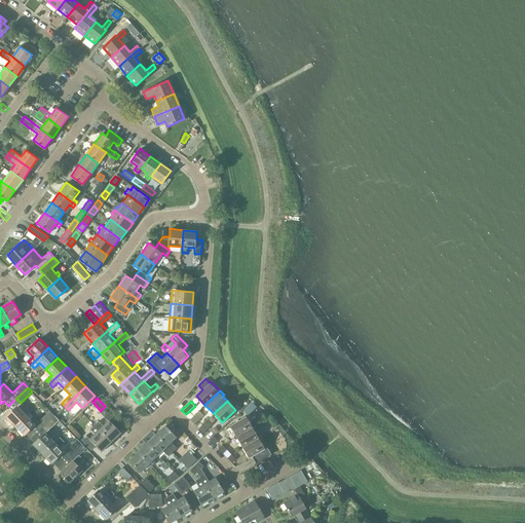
[(253,401),(249,404),(254,409),(257,406),(253,401)]
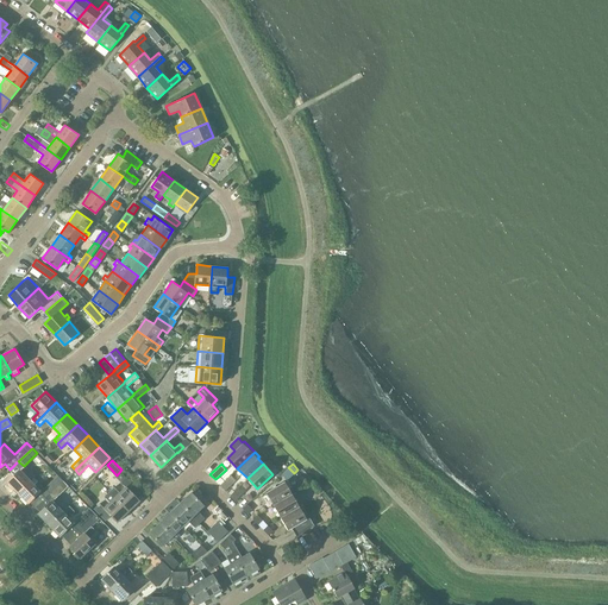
[(48,481),(52,471),(46,468),(42,479),(48,481)]
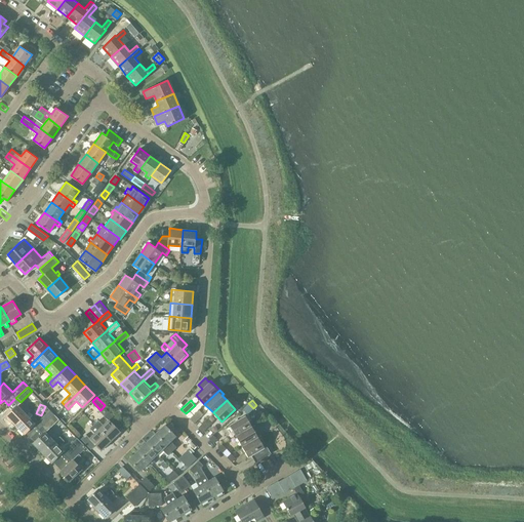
[(15,425),(30,411),(27,407),(24,410),(17,405),(6,415),(15,425)]
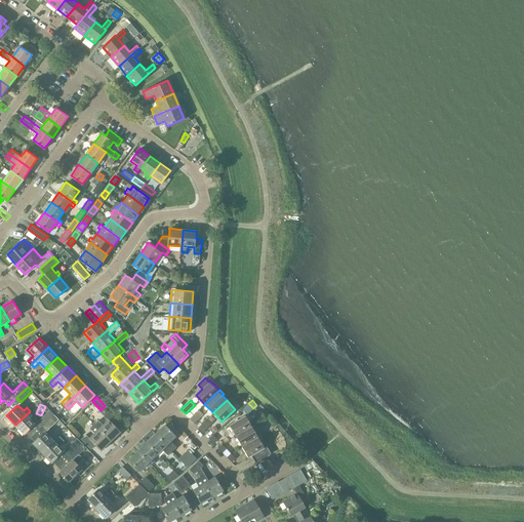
[(43,425),(54,413),(50,409),(38,420),(43,425)]
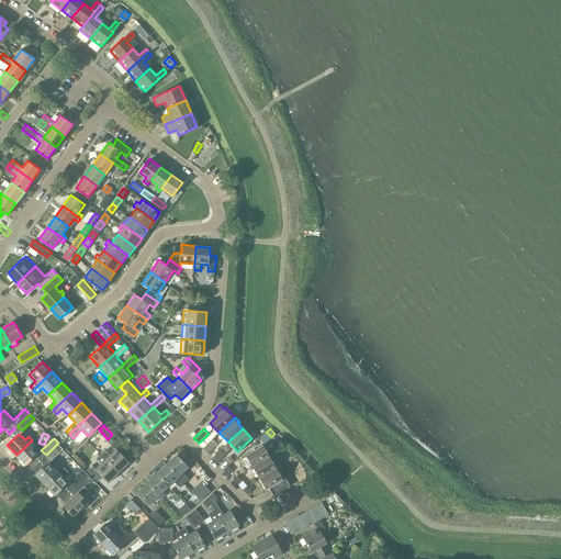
[(208,453),(217,443),(213,438),(203,447),(208,453)]
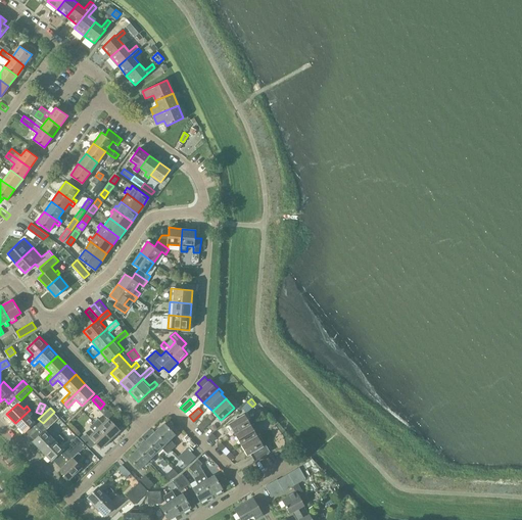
[(30,410),(15,423),(25,432),(35,422),(30,416),(33,413),(30,410)]
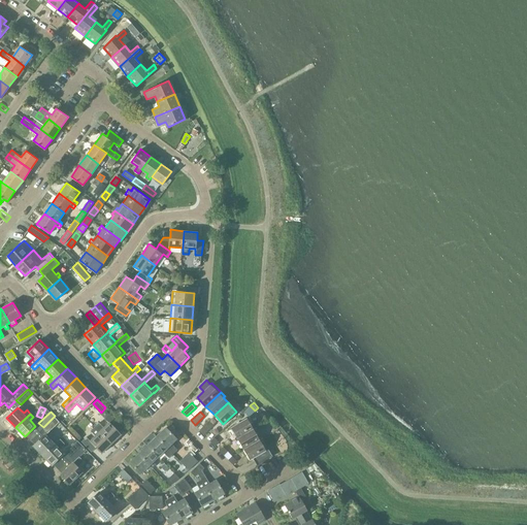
[(109,422),(104,426),(99,421),(95,426),(100,431),(111,444),(122,434),(119,432),(124,427),(110,414),(105,418),(109,422)]
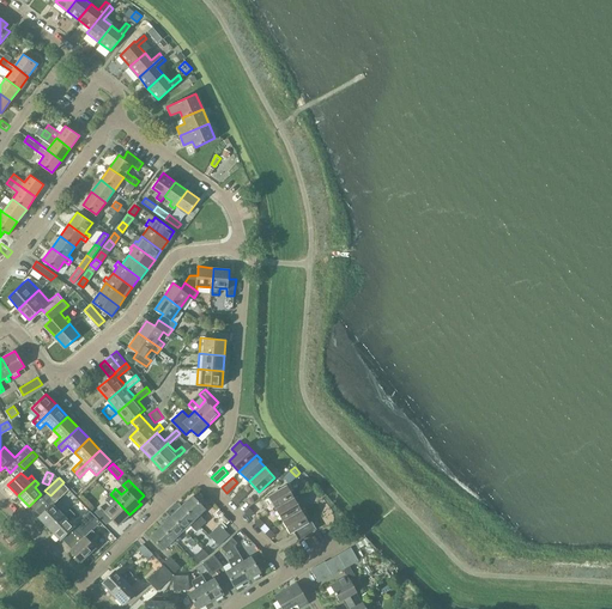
[(64,482),(50,495),(55,501),(68,488),(64,482)]
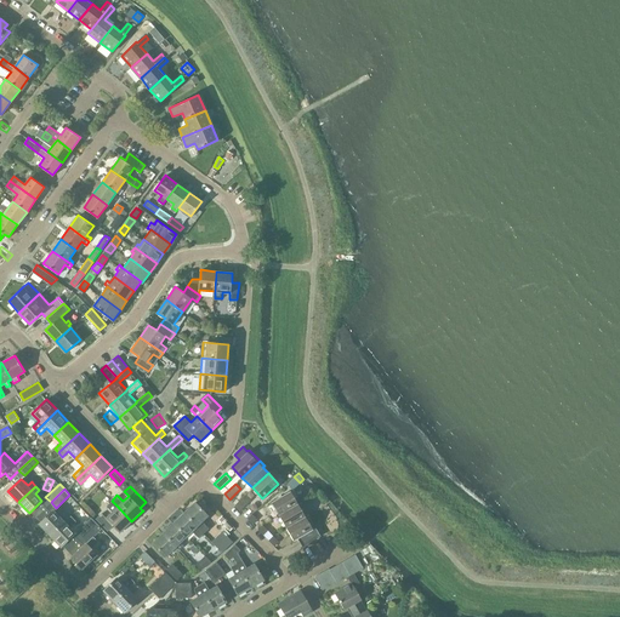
[(272,502),(279,514),(297,503),(294,497),(296,496),(293,490),(291,491),(290,491),(272,502)]
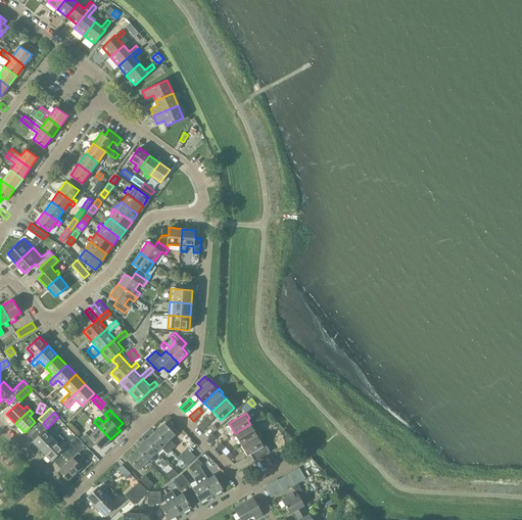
[(202,430),(211,421),(206,416),(197,425),(202,430)]
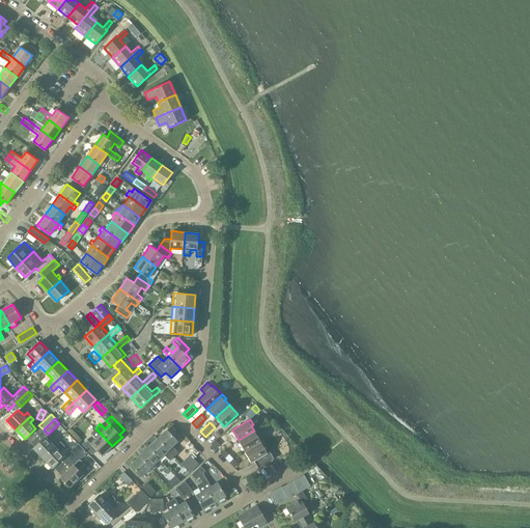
[(101,434),(95,428),(91,433),(96,438),(91,442),(87,439),(82,443),(92,453),(96,449),(103,455),(112,446),(101,434)]
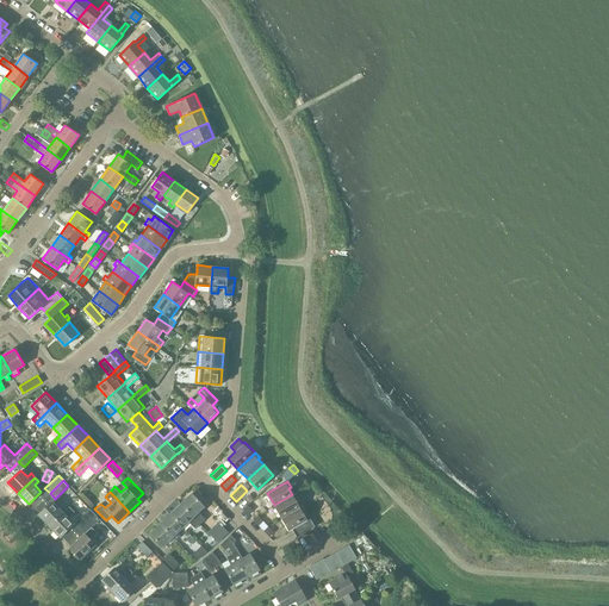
[(206,518),(199,511),(204,506),(191,493),(181,503),(193,517),(200,524),(206,518)]
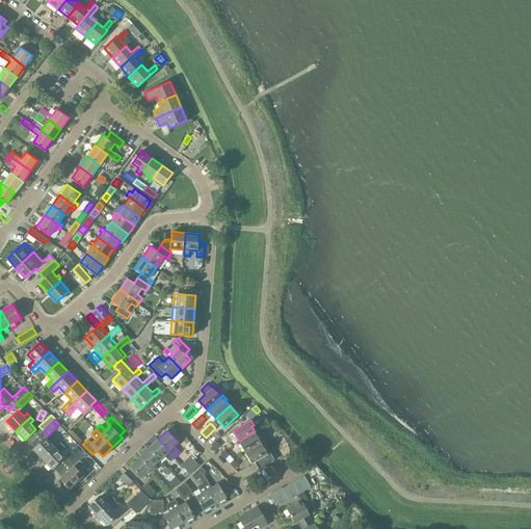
[(245,452),(264,441),(258,430),(255,431),(239,441),(245,452)]
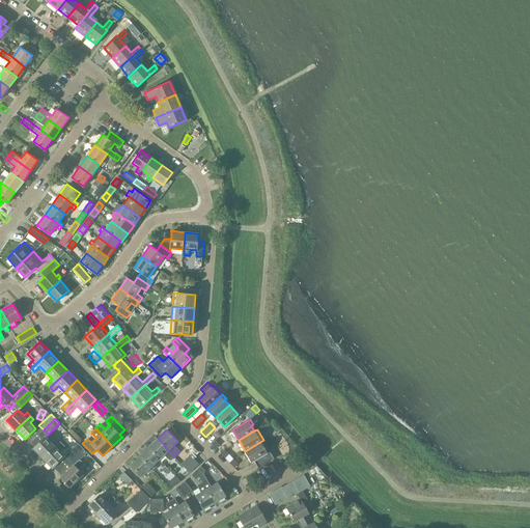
[(387,433),(381,436),(384,442),(390,439),(387,433)]
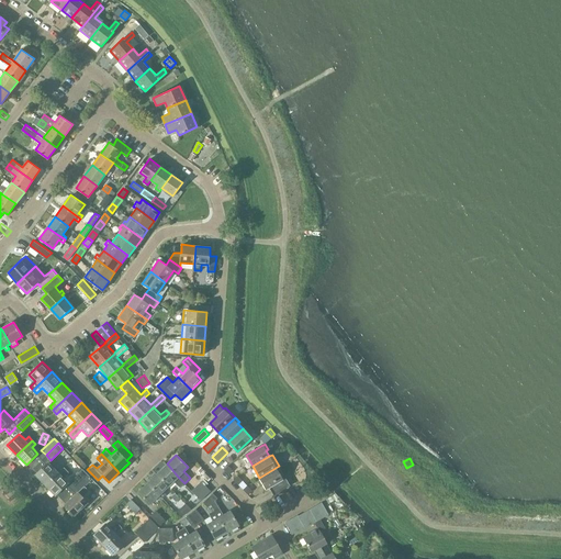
[(35,474),(45,484),(58,472),(48,462),(35,474)]
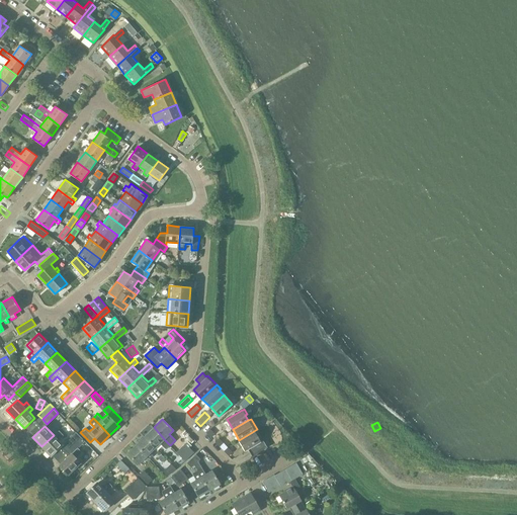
[(161,442),(167,448),(170,445),(164,439),(154,427),(145,436),(156,447),(161,442)]
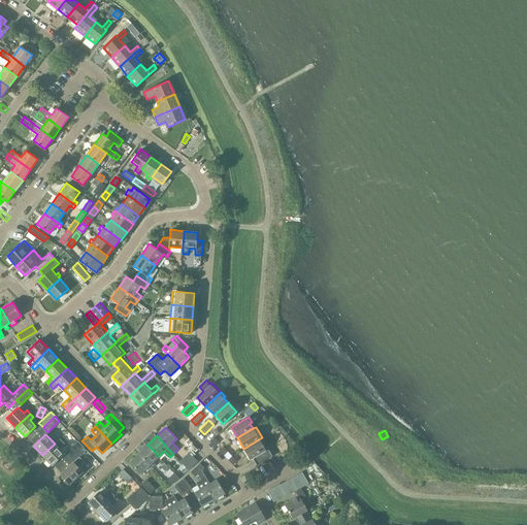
[(215,445),(219,441),(213,436),(210,440),(215,445)]
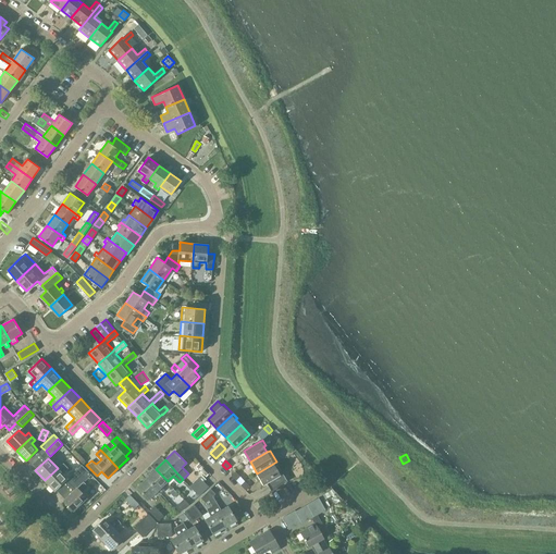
[(276,462),(257,474),(263,485),(268,483),(271,490),(287,480),(283,474),(276,462)]
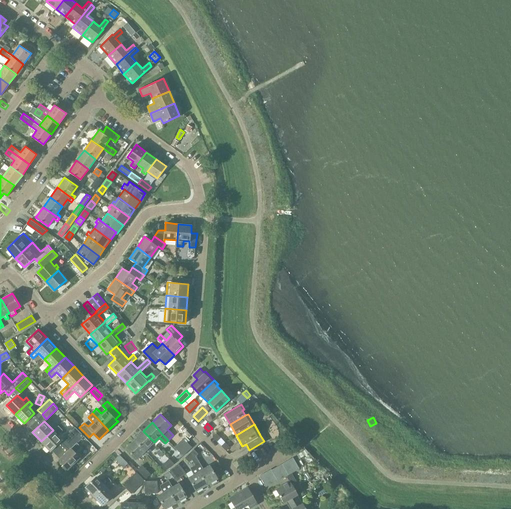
[(58,425),(53,430),(41,441),(50,451),(62,439),(58,435),(63,430),(58,425)]
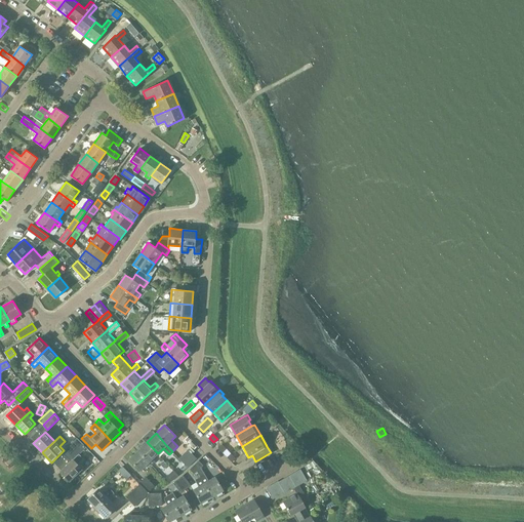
[(70,453),(82,442),(77,437),(66,448),(70,453)]
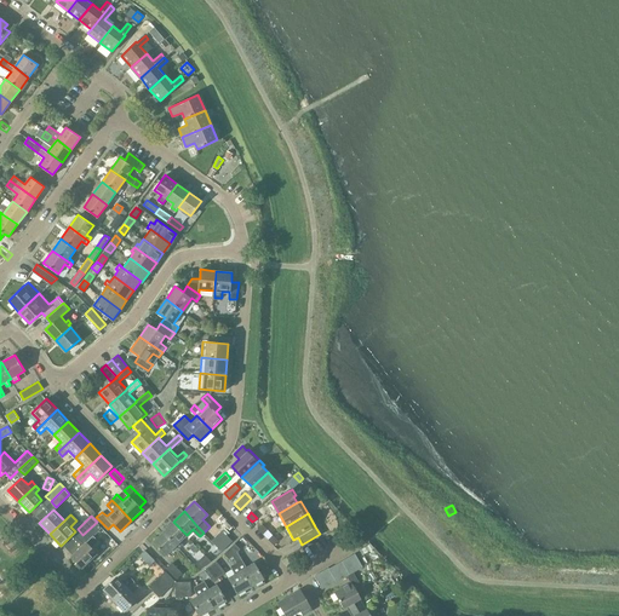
[(235,525),(229,518),(225,522),(231,529),(235,525)]
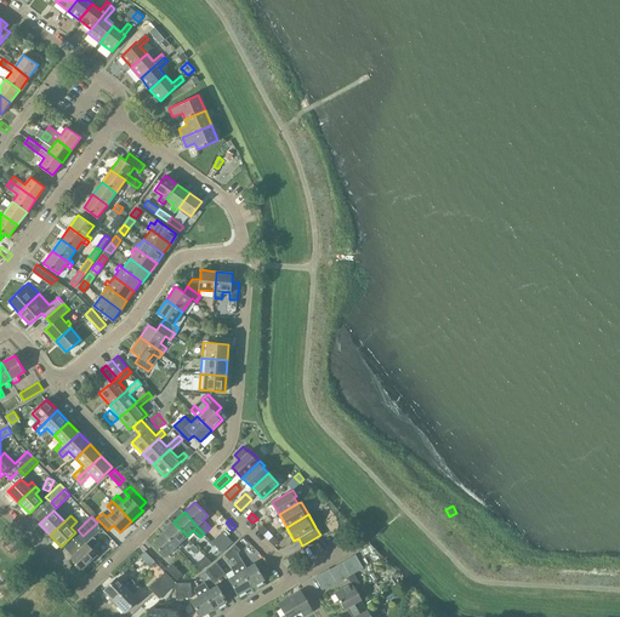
[(97,523),(83,536),(89,542),(86,544),(85,543),(72,558),(83,569),(97,555),(91,549),(98,542),(94,537),(102,527),(97,523)]
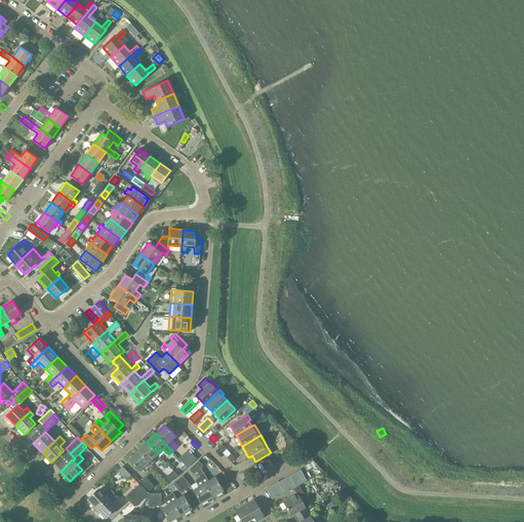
[(147,442),(137,450),(149,462),(150,462),(152,464),(156,460),(153,457),(156,455),(158,453),(147,442)]
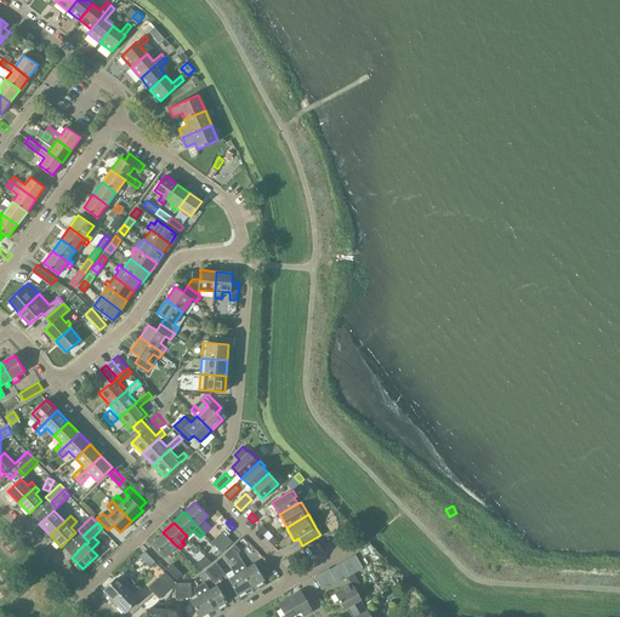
[(263,535),(268,530),(262,524),(259,529),(263,535)]
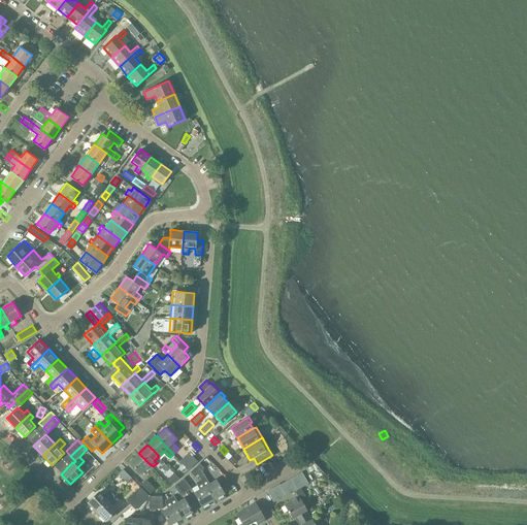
[(185,464),(194,456),(189,451),(179,460),(185,464)]
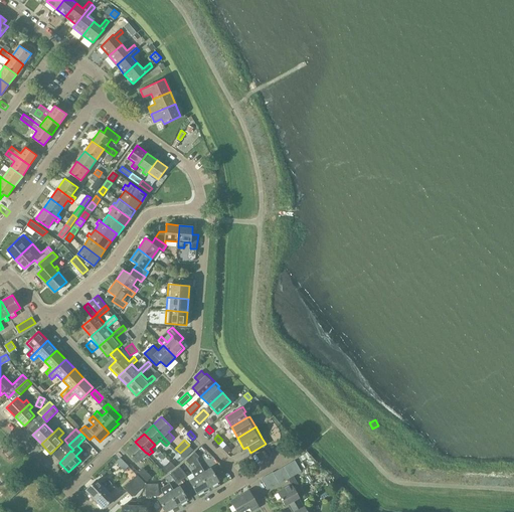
[(146,453),(135,442),(127,451),(137,462),(146,453)]
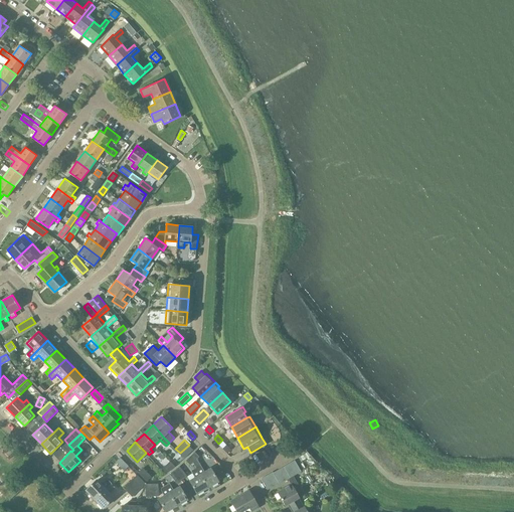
[(227,453),(231,449),(226,444),(222,448),(227,453)]
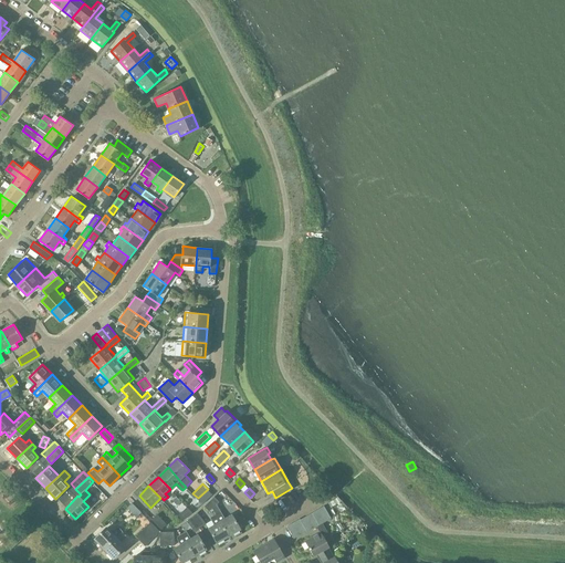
[(212,493),(208,489),(198,498),(202,503),(212,493)]
